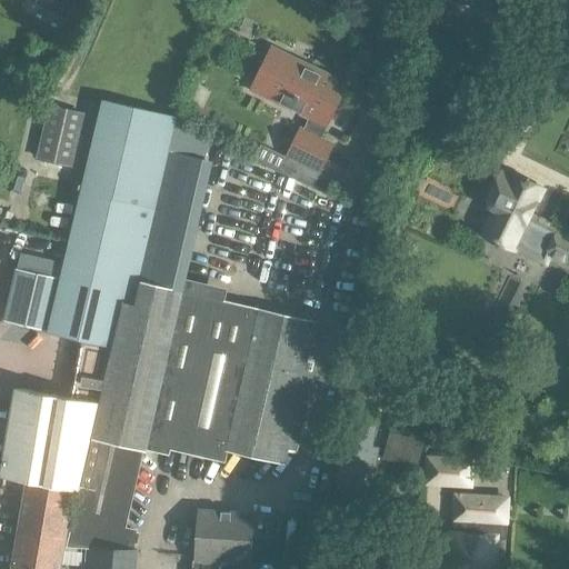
[(35,0),(33,3),(65,18),(68,10),(70,11),(72,8),(70,7),(72,0),(35,0)]
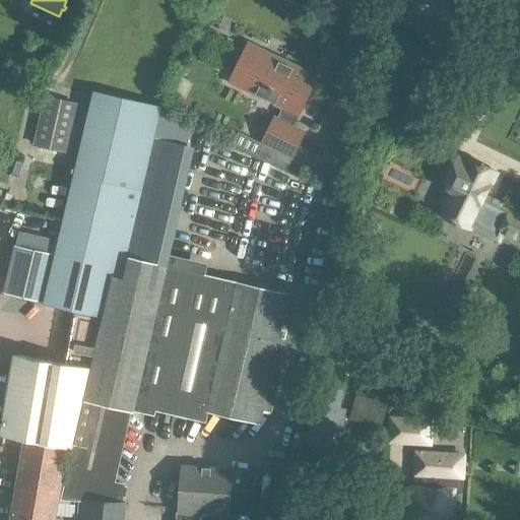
[(311,74),(259,49),(242,85),(283,106),(278,117),(274,116),(256,153),(287,169),(306,131),(294,124),(305,99),(301,96),(311,74)]
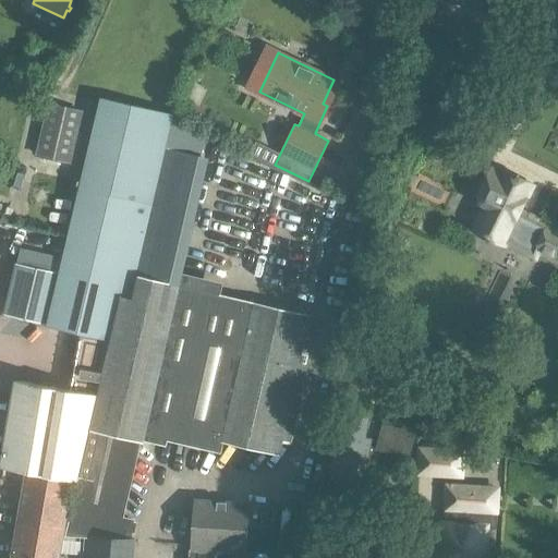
[(122,295),(130,298),(173,114),(100,97),(59,274),(48,323),(47,325),(82,334),(111,340),(122,295)]
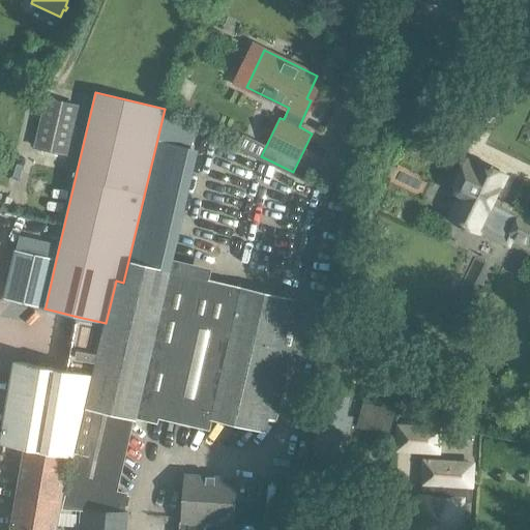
[(47,98),(34,150),(63,157),(76,106),(47,98)]
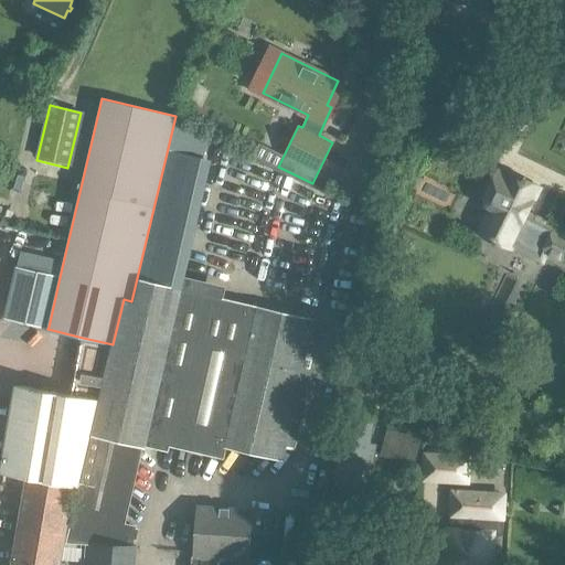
[(437,181),(448,158),(433,151),(422,173),(437,181)]
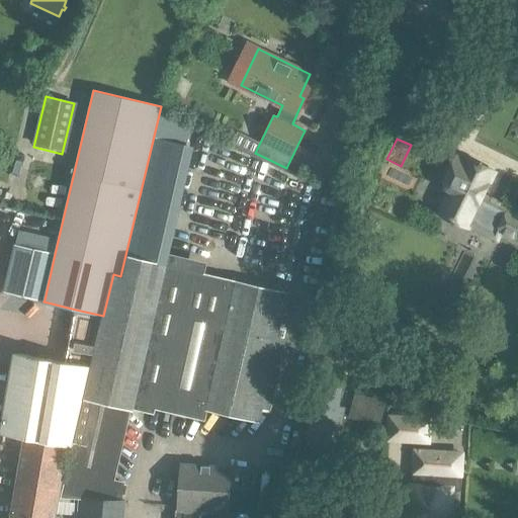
[(500,245),(503,239),(517,246),(517,209),(508,205),(507,207),(483,196),(490,181),(491,176),(494,177),(496,172),(465,158),(465,159),(463,159),(457,157),(456,159),(455,159),(453,164),(452,165),(446,178),(446,179),(443,184),(449,186),(450,190),(448,196),(440,214),(445,217),(446,218),(459,225),(467,228),(500,245)]
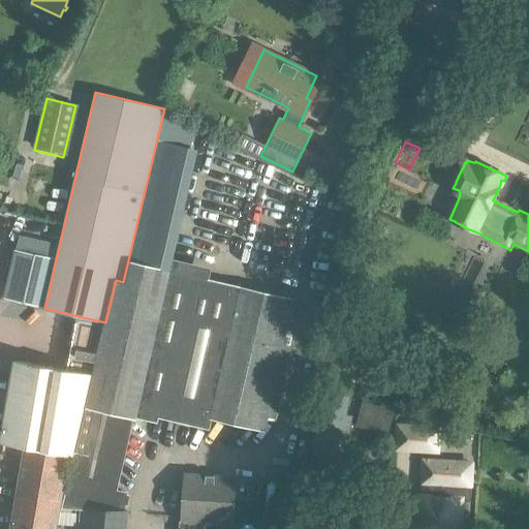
[(394,200),(400,188),(385,182),(379,194),(375,204),(390,210),(394,200)]
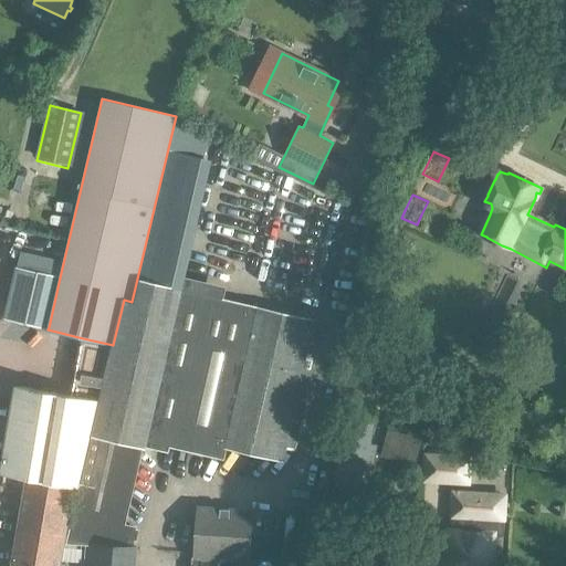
[(219,233),(230,237),(240,203),(229,200),(219,233)]
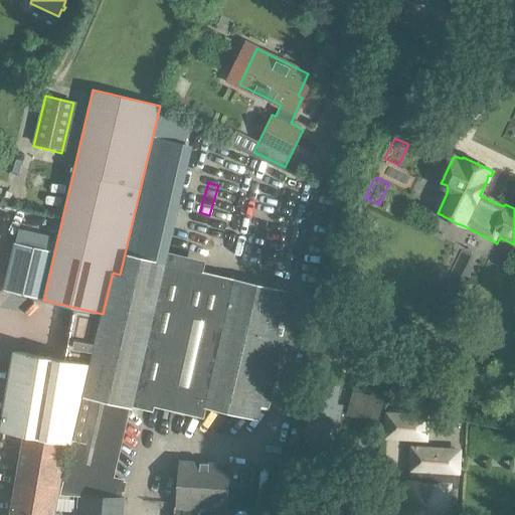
[(296,209),(292,226),(308,231),(313,214),(296,209)]
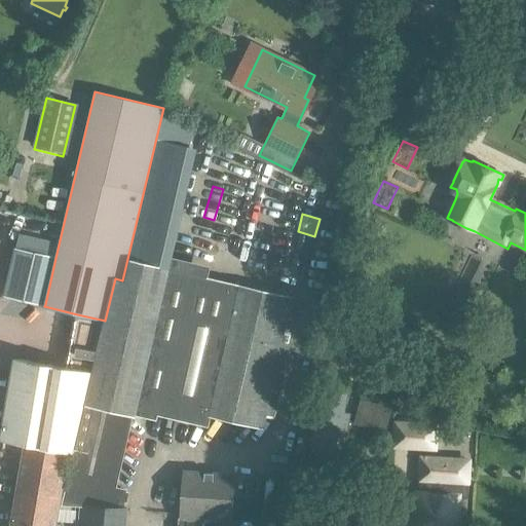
[(55,258),(15,249),(4,295),(45,304),(55,258)]
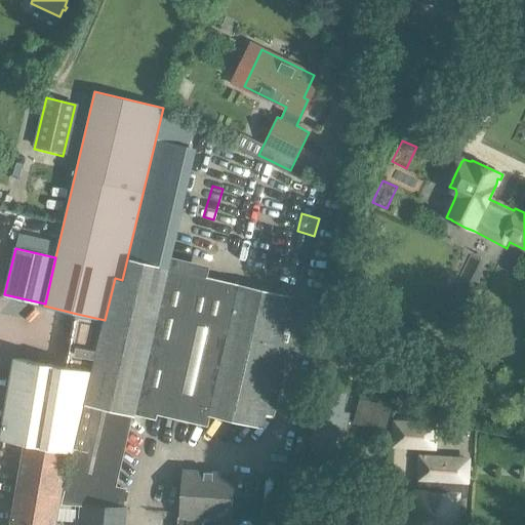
[(209,415),(257,426),(288,296),(130,259),(125,280),(122,280),(115,278),(105,320),(96,357),(85,404),(83,404),(73,449),(69,449),(59,503),(81,508),(80,524),(124,524),(125,509),(121,509),(125,490),(115,488),(131,415),(135,415),(137,408),(207,425),(209,415)]
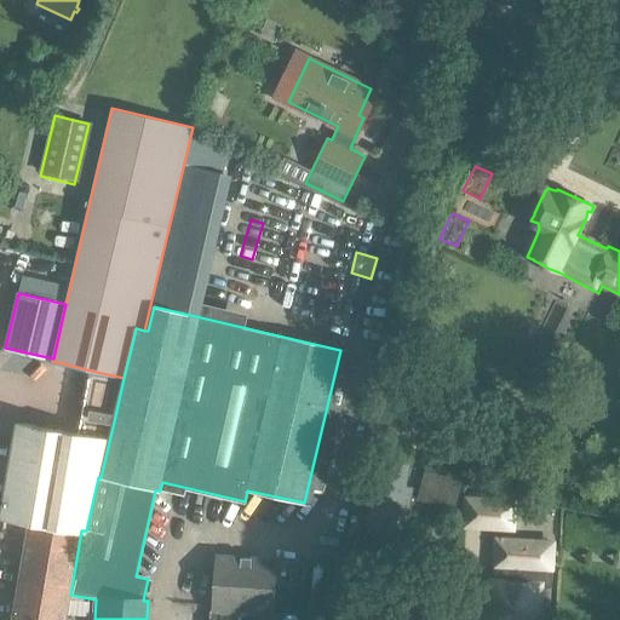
[(114,422),(124,378),(91,371),(79,432),(17,423),(1,518),(30,524),(13,619),(65,619),(70,595),(81,530),(86,530),(98,477),(101,477),(114,422)]
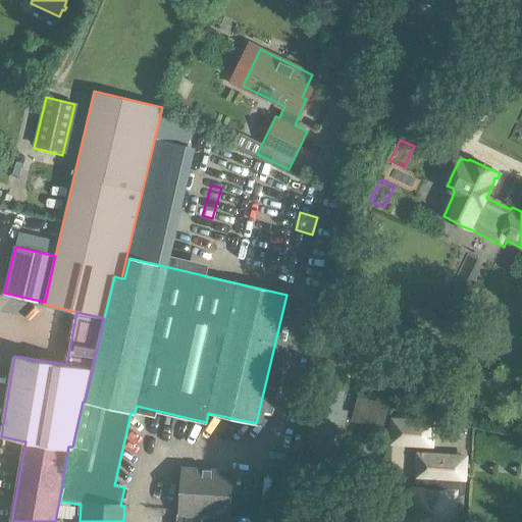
[(348,411),(343,410),(346,393),(319,388),(309,447),(332,451),(336,431),(344,432),(348,411)]
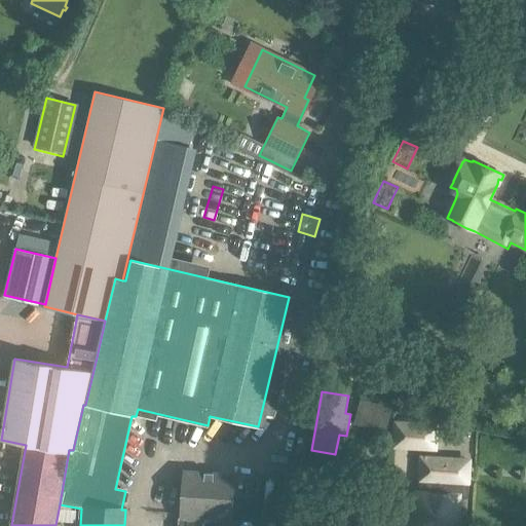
[(381,396),(379,405),(361,400),(353,424),(385,434),(395,400),(381,396)]
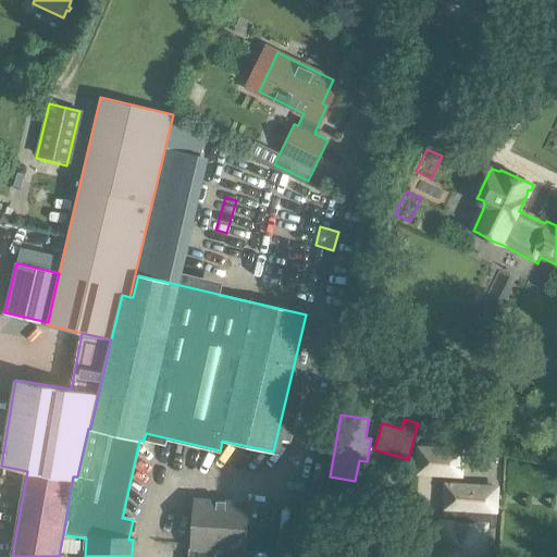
[(421,444),(420,475),(465,478),(466,446),(421,444)]
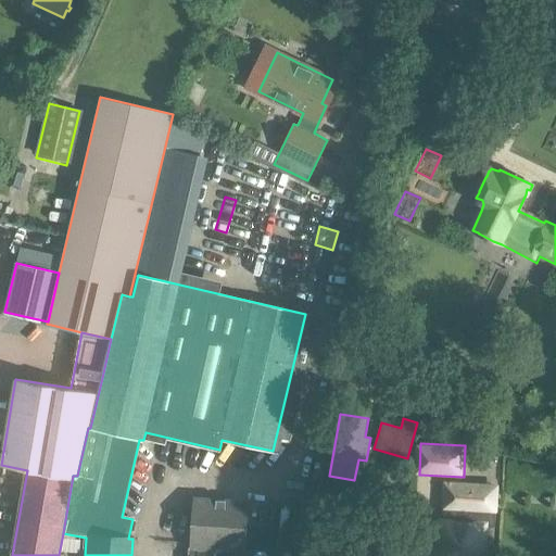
[(446,485),(445,508),(447,508),(446,523),(440,522),(438,555),(483,555),(485,525),(476,525),(477,510),(487,510),(488,488),(446,485)]
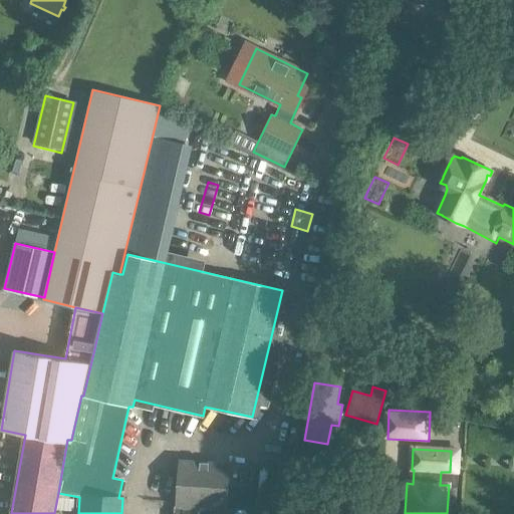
[(231,463),(179,459),(176,508),(175,508),(174,513),(218,513),(219,509),(226,509),(250,510),(252,485),(229,484),(231,463)]
